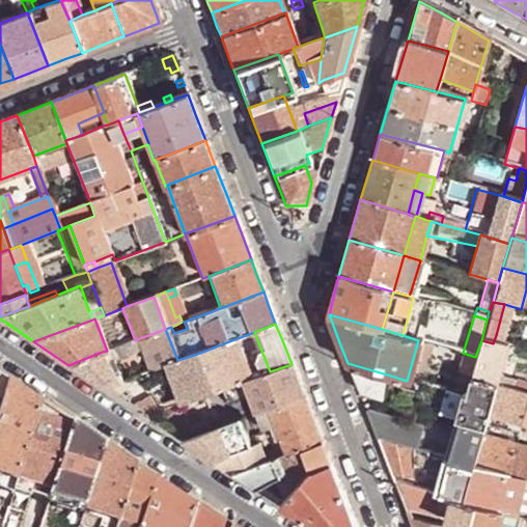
[(177,360),(165,329),(137,339),(142,352),(149,371),(165,366),(177,360)]
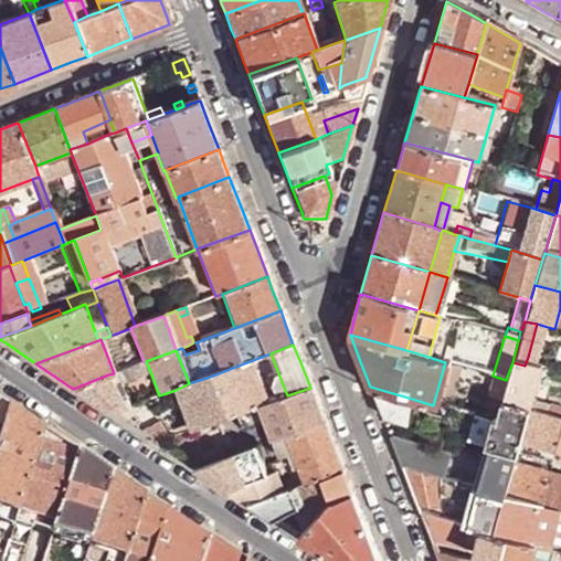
[(271,353),(262,357),(270,377),(278,373),(271,353)]
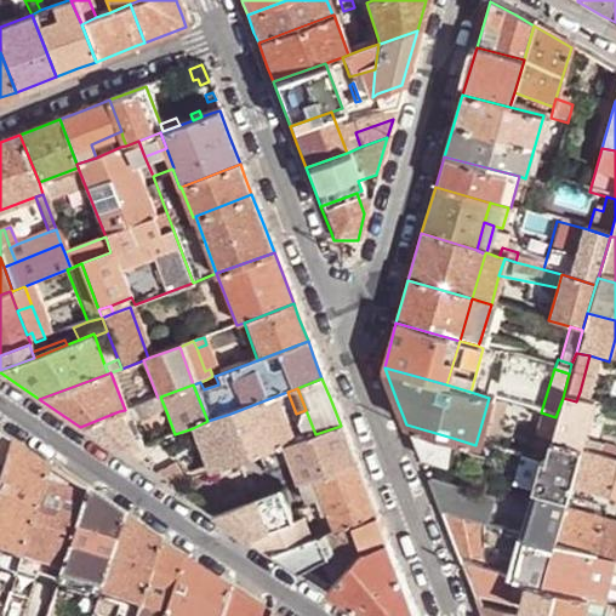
[(591,406),(592,397),(580,392),(576,401),(591,406)]
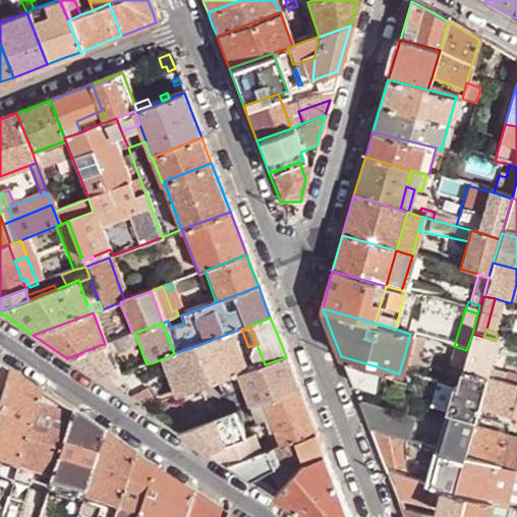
[(107,358),(112,356),(139,345),(134,333),(132,334),(105,344),(100,345),(107,358)]
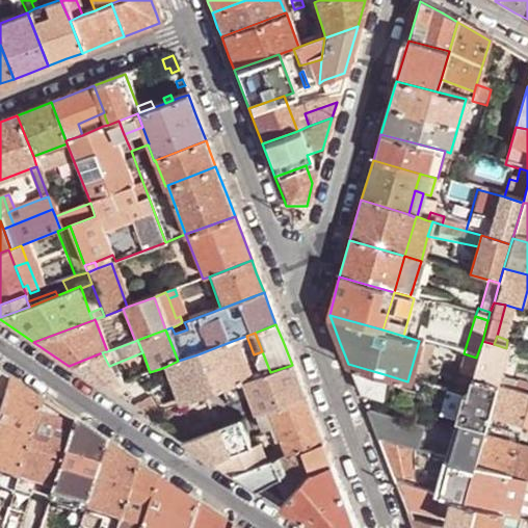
[(251,379),(235,340),(198,354),(213,393),(218,391),(242,383),(251,379)]
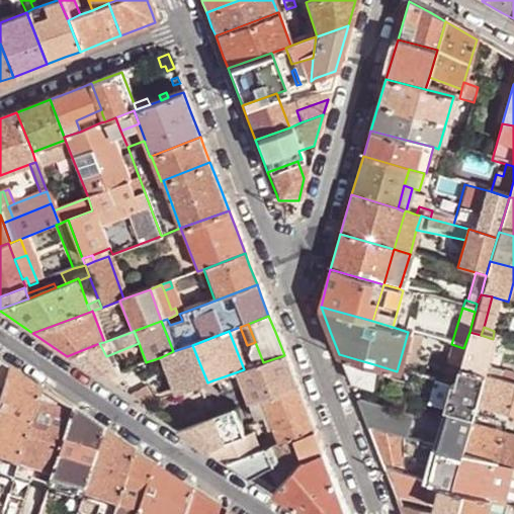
[(489,353),(493,339),(481,335),(469,332),(463,348),(458,370),(482,376),(489,353)]
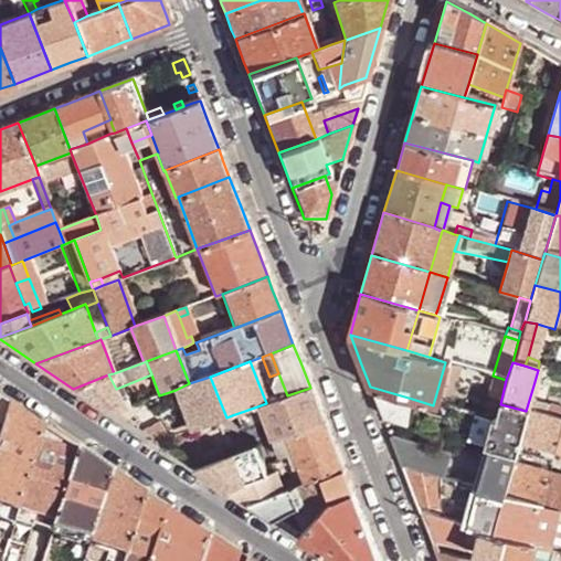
[(287,395),(278,373),(270,377),(266,385),(273,401),(287,395)]
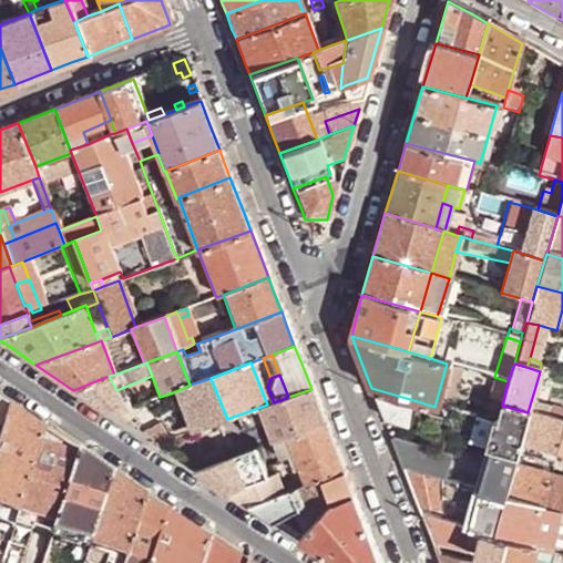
[(116,390),(109,376),(73,390),(112,415),(126,409),(123,403),(120,397),(116,390)]
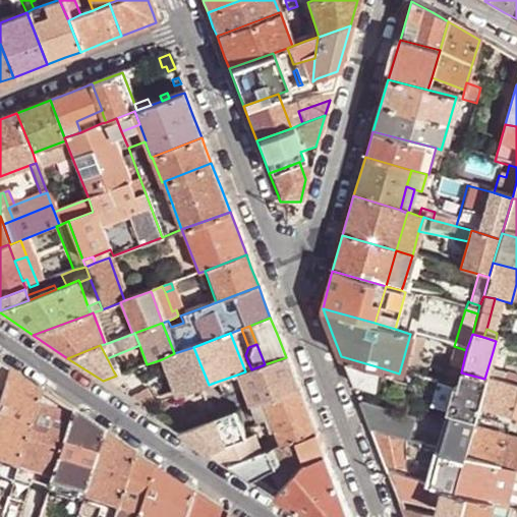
[(209,385),(193,347),(174,353),(162,359),(174,390),(177,397),(187,393),(209,385)]
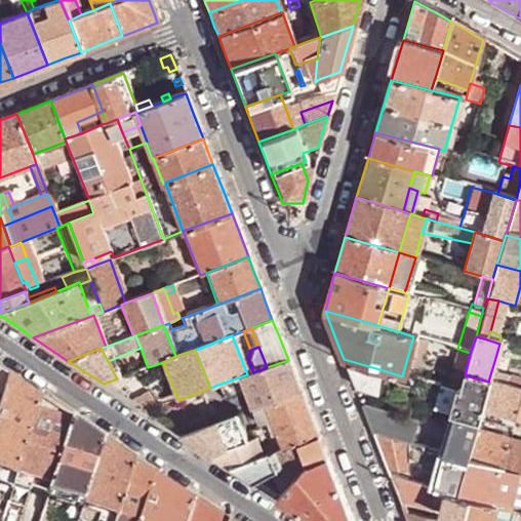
[(495,358),(488,382),(491,383),(502,386),(510,361),(495,358)]
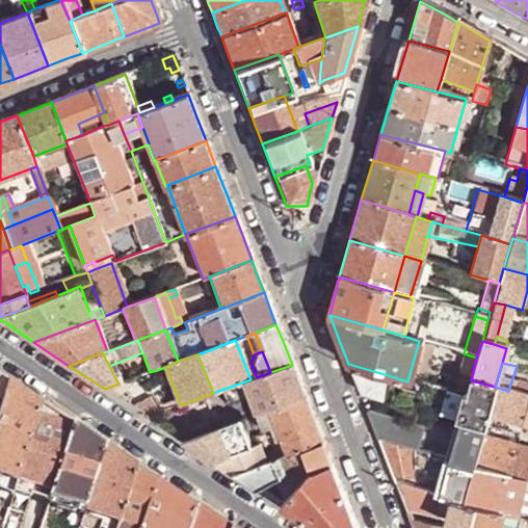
[(384,392),(388,375),(348,364),(355,384),(357,387),(384,392)]
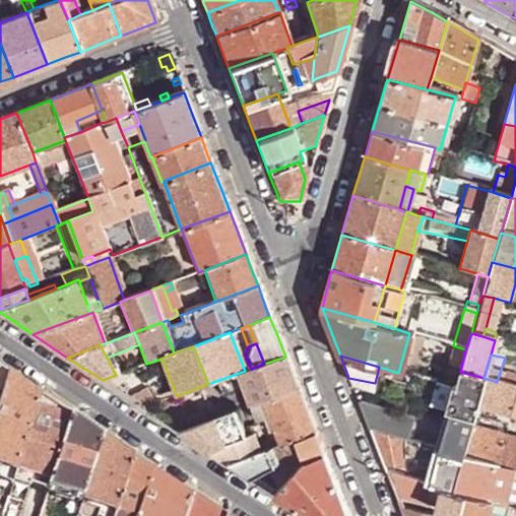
[(291,370),(285,357),(264,364),(251,369),(245,371),(237,374),(243,390),(249,406),(262,401),(297,388),(291,370)]
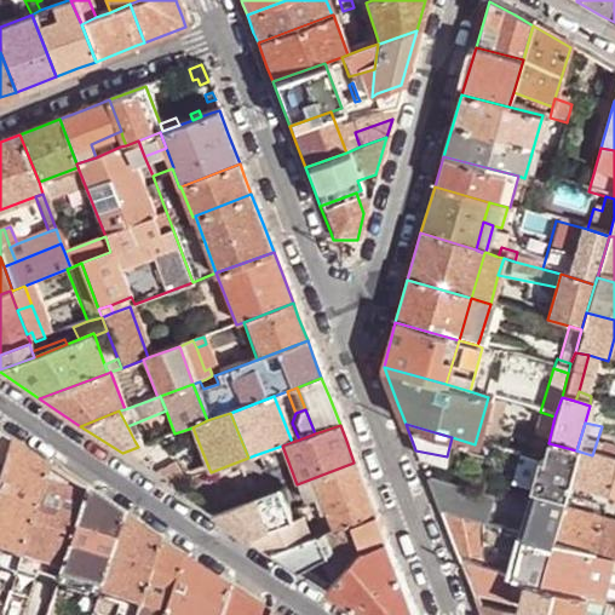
[(160,444),(157,441),(138,447),(122,453),(136,464),(153,448),(160,444)]
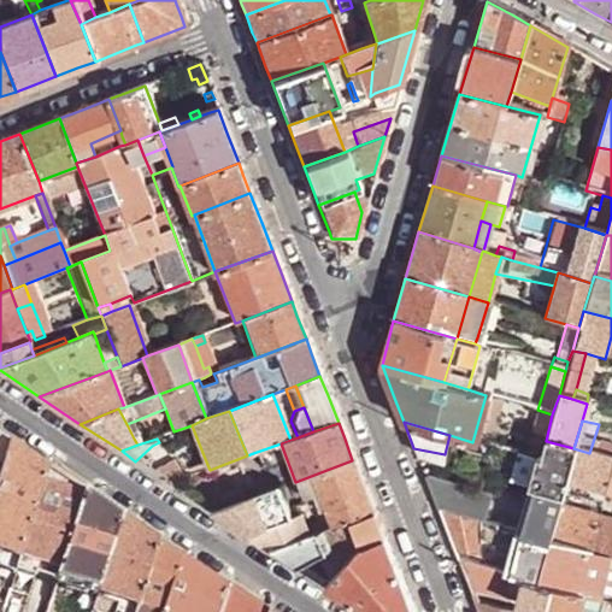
[(540,460),(537,460),(529,489),(563,498),(565,484),(577,449),(574,448),(546,441),(540,460)]
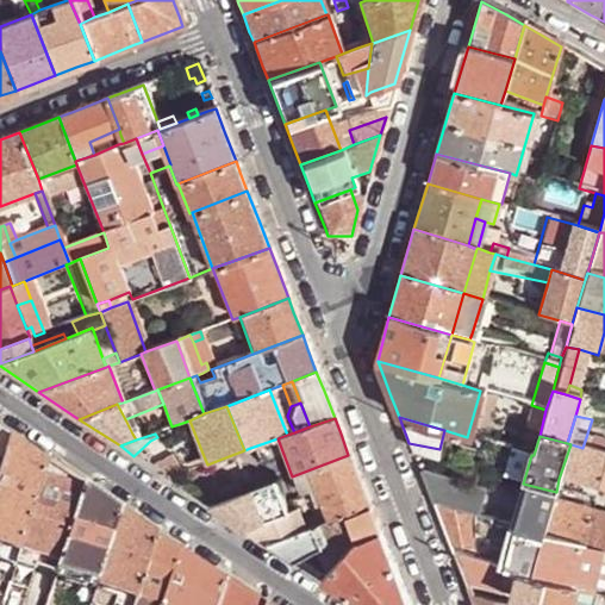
[(285,457),(278,438),(250,448),(257,468),(268,465),(285,457)]
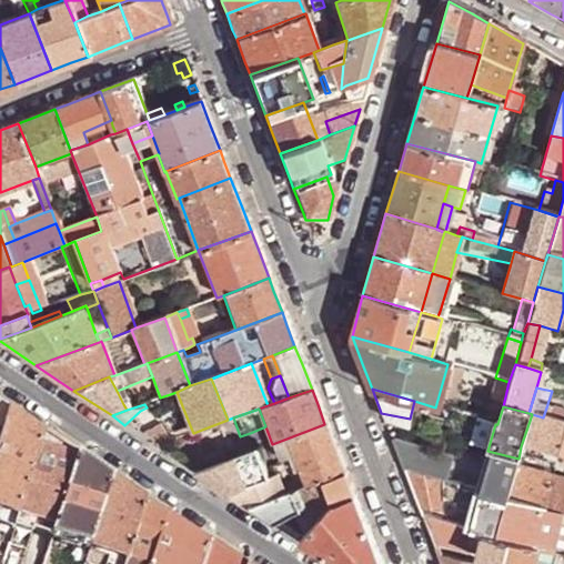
[(562,423),(563,413),(550,409),(547,418),(562,423)]
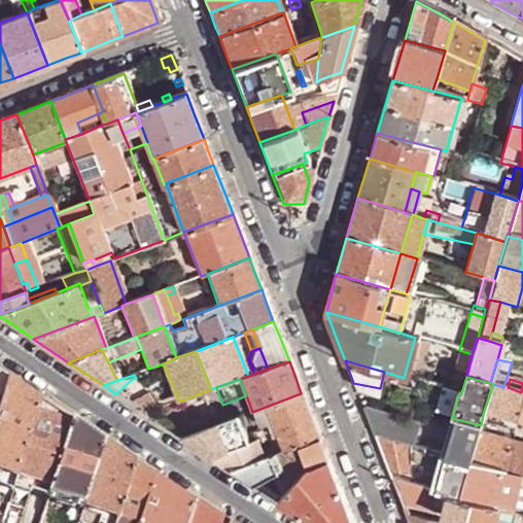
[(37,406),(4,383),(0,397),(0,479),(11,483),(37,406)]
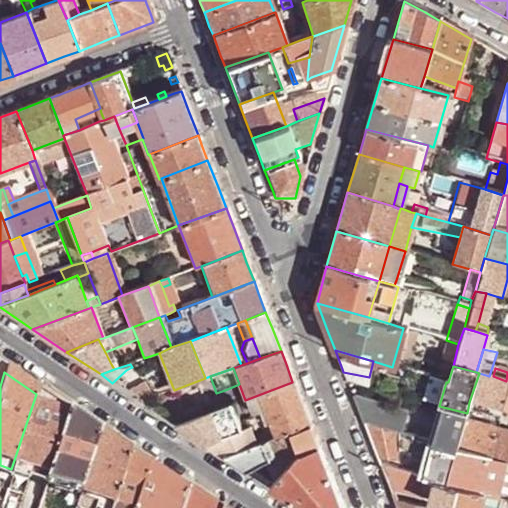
[(420,381),(423,375),(414,373),(412,379),(420,381)]
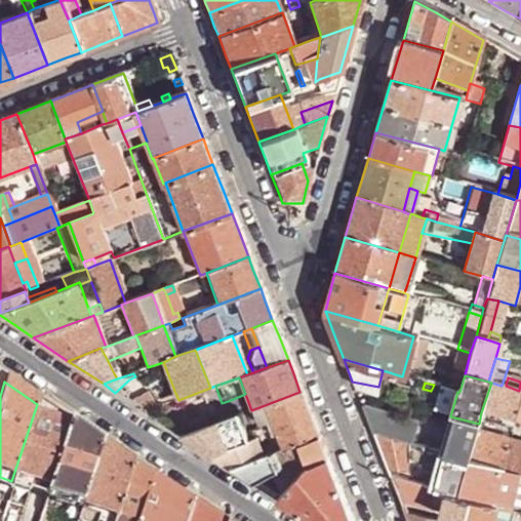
[(516,422),(520,402),(520,391),(519,391),(506,386),(502,386),(491,383),(481,412),(516,422)]
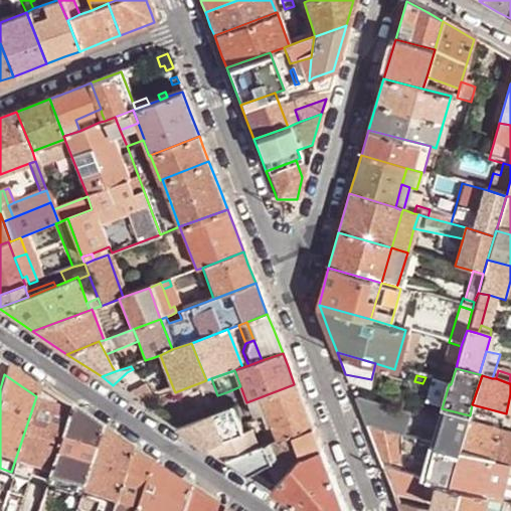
[(430,386),(433,379),(426,377),(422,383),(430,386)]
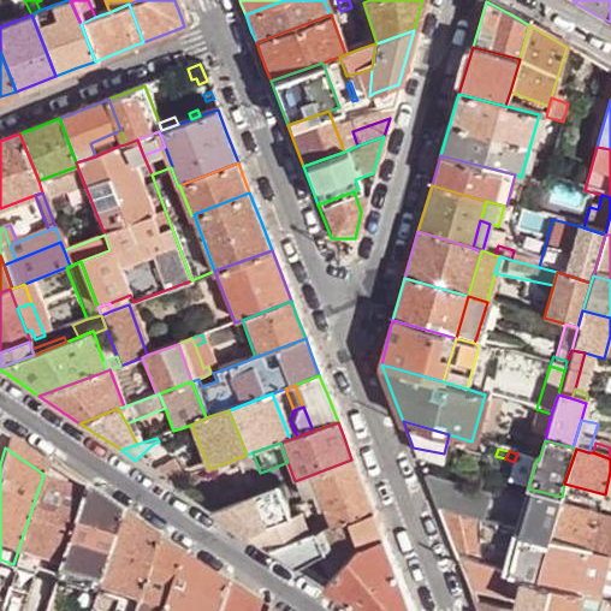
[(221,464),(236,503),(267,491),(260,473),(253,452),(247,455),(221,464)]
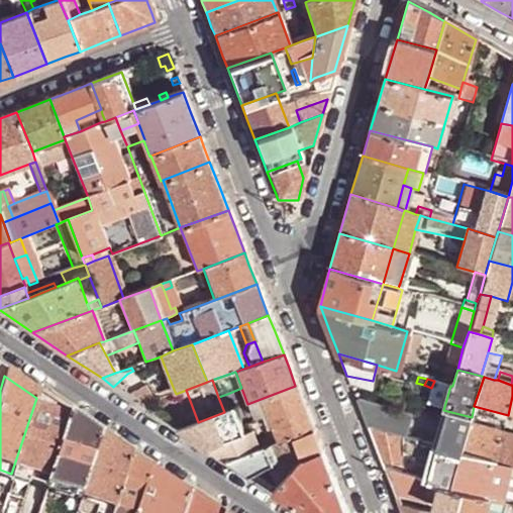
[(443,410),(450,386),(434,381),(431,388),(427,405),(443,410)]
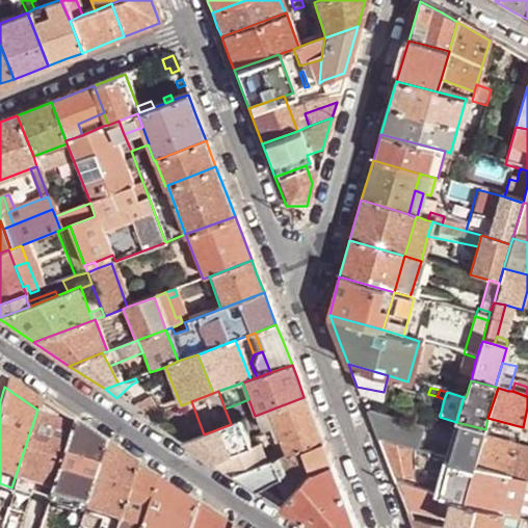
[(308,406),(304,397),(268,411),(273,424),(280,438),(285,455),(301,449),(321,442),(317,431),(312,416),(308,406)]
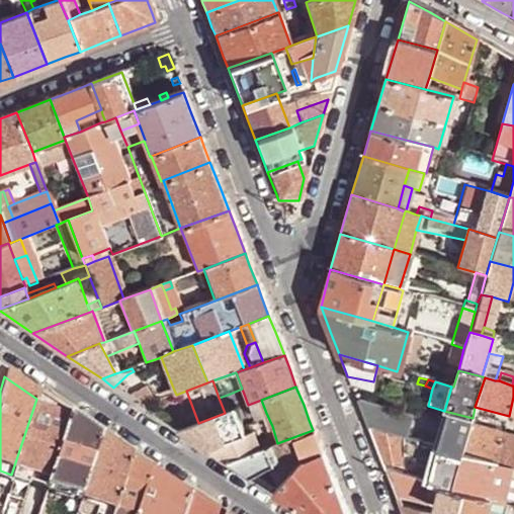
[(145,388),(127,397),(143,406),(153,403),(145,388)]
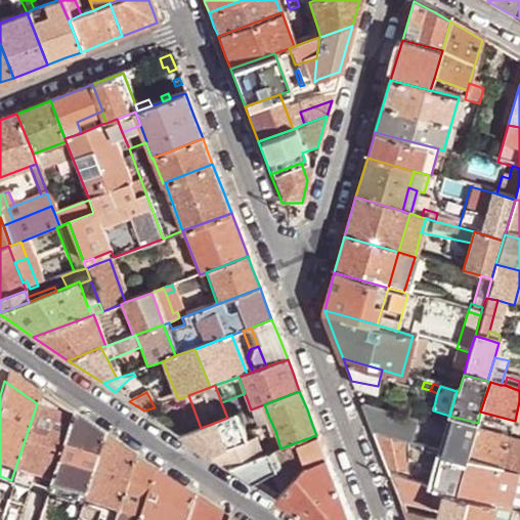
[(178,399),(175,392),(157,399),(160,405),(178,399)]
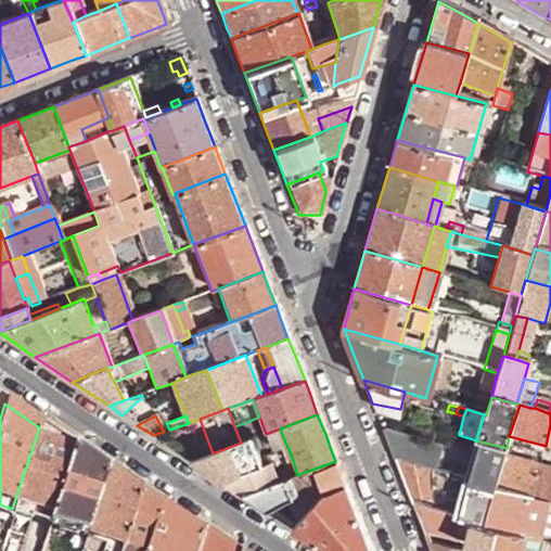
[(213,453),(200,419),(189,423),(199,449),(202,457),(213,453)]
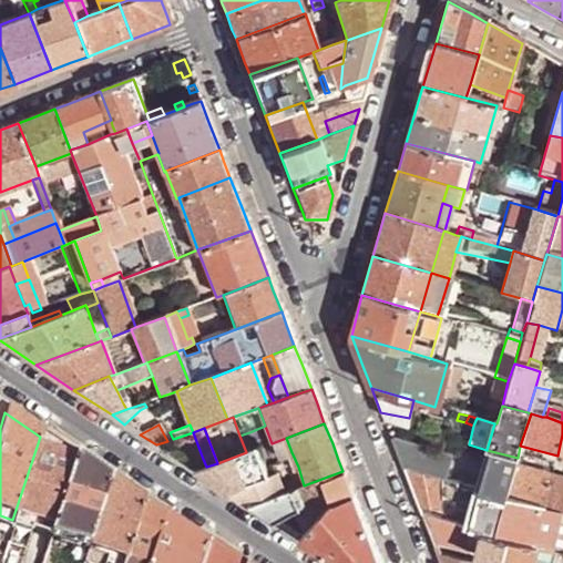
[(74,459),(40,437),(12,520),(47,533),(74,459)]
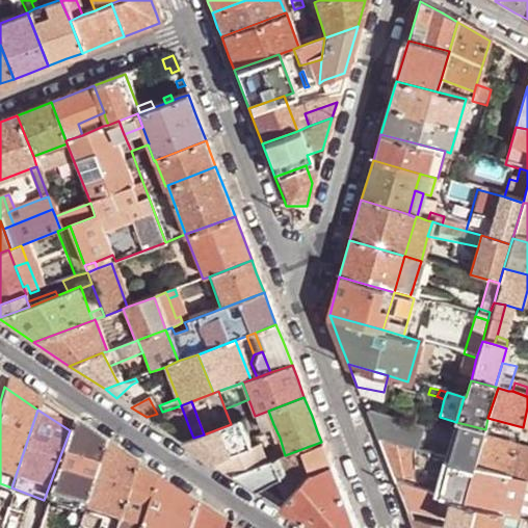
[(268,411),(255,416),(261,432),(269,429),(272,437),(273,440),(280,438),(273,424),(268,411)]
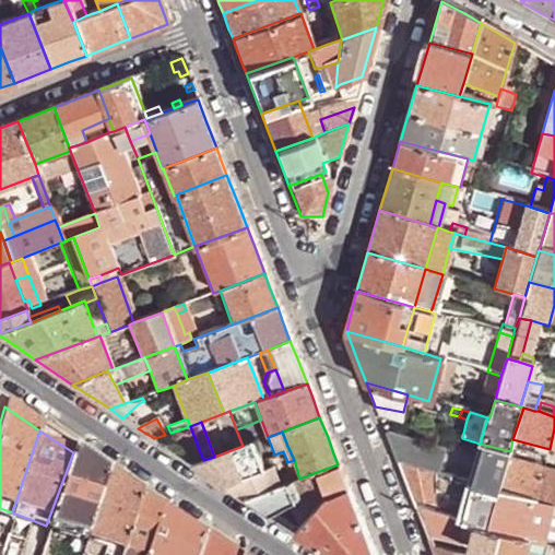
[(436,475),(443,450),(386,434),(391,450),(397,464),(436,475)]
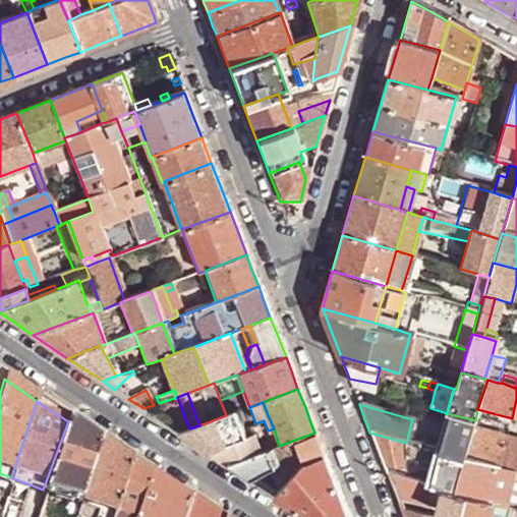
[(179,434),(208,453),(243,440),(241,435),(236,423),(232,413),(226,415),(199,425),(189,428),(179,434)]
